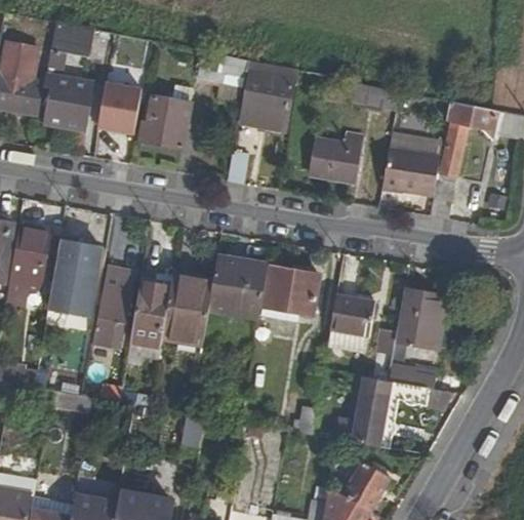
[(43,78),(40,98),(46,100),(42,121),(85,129),(92,94),(69,89),(71,78),(59,76),(64,48),(87,53),(92,28),(54,20),(43,78)]
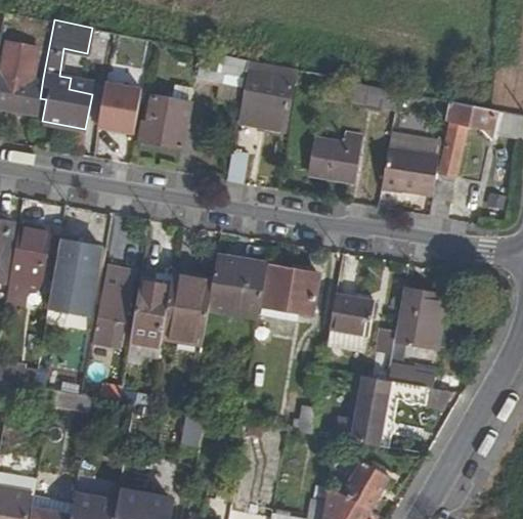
[(31,35),(47,38),(49,26),(38,24),(37,28),(32,28),(31,35)]
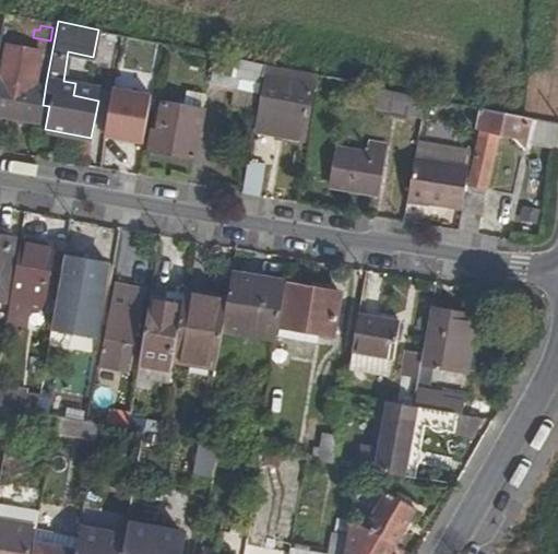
[(0,113),(39,120),(43,105),(46,83),(34,81),(40,50),(6,44),(0,74),(0,113)]
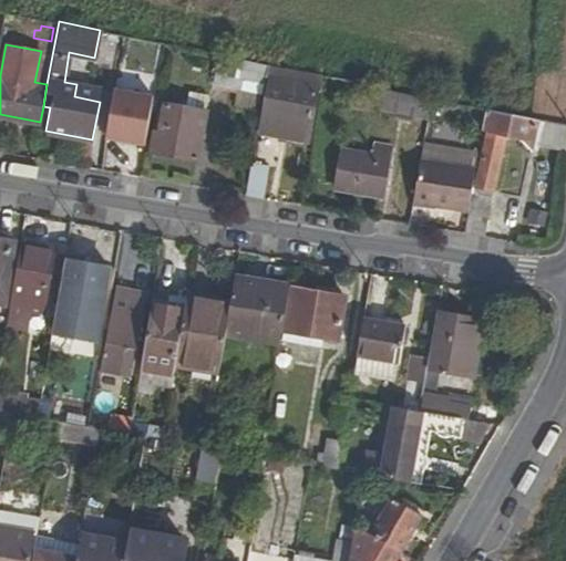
[(268,63),(218,53),(213,85),(239,91),(242,81),(264,84),(266,73),(268,63)]
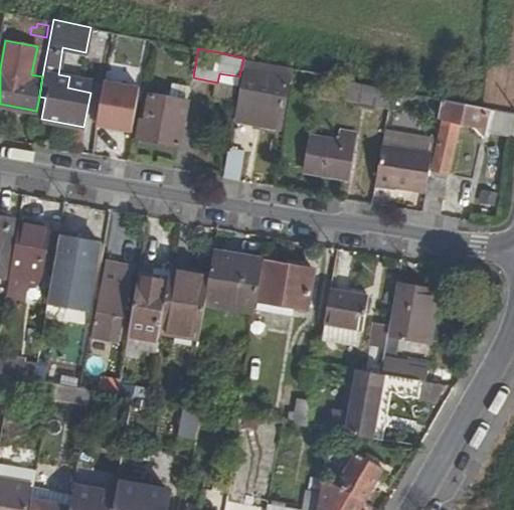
[(293,67),(243,57),(241,66),(245,67),(288,75),(292,76),(293,67)]
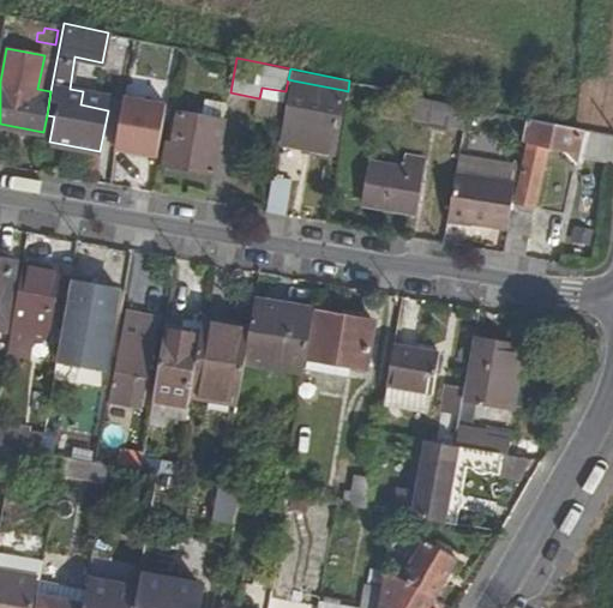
[(281,119),(277,142),(282,143),(293,80),(288,79),(286,91),(281,119)]
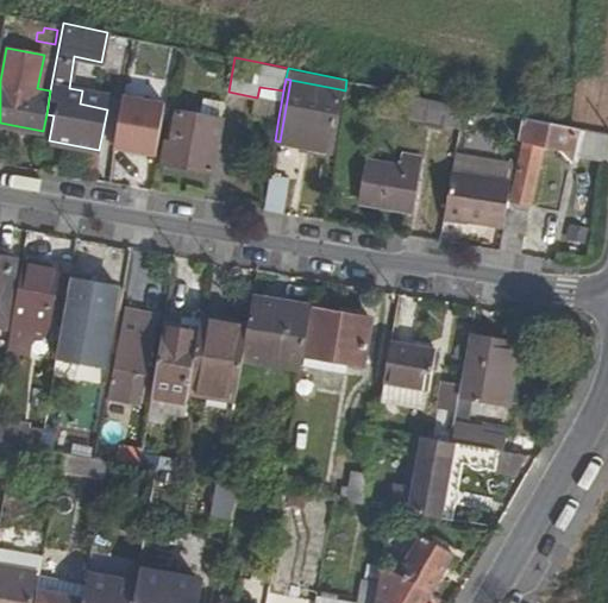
[(330,150),(340,89),(290,80),(280,142),(330,150)]
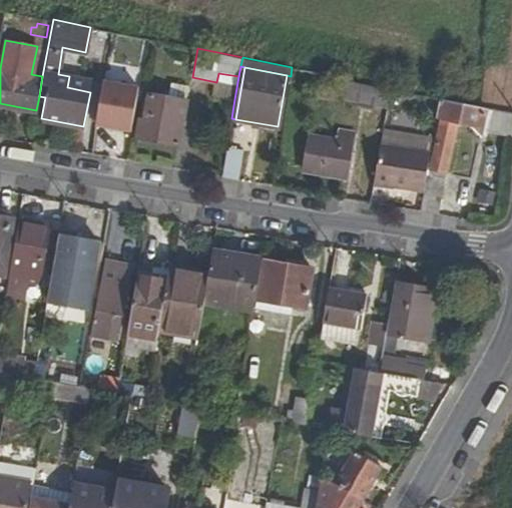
[(218,73),(216,82),(213,96),(234,99),(238,76),(218,73)]
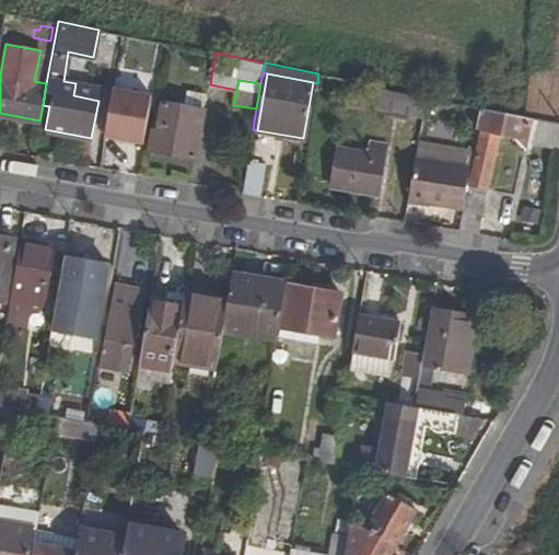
[(101,88),(76,83),(73,95),(99,101),(101,88)]
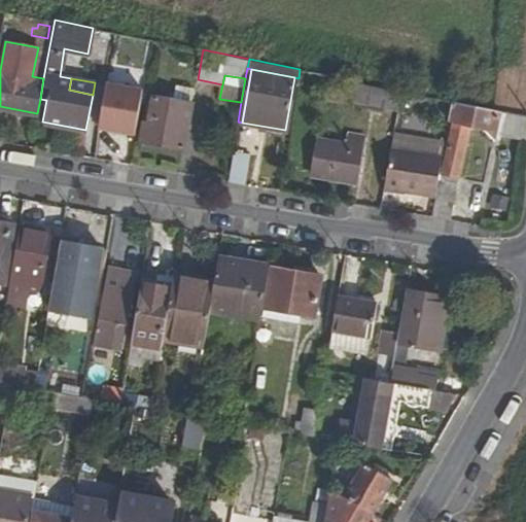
[(397,110),(400,91),(354,81),(351,101),(369,104),(367,110),(381,112),(382,107),(397,110)]
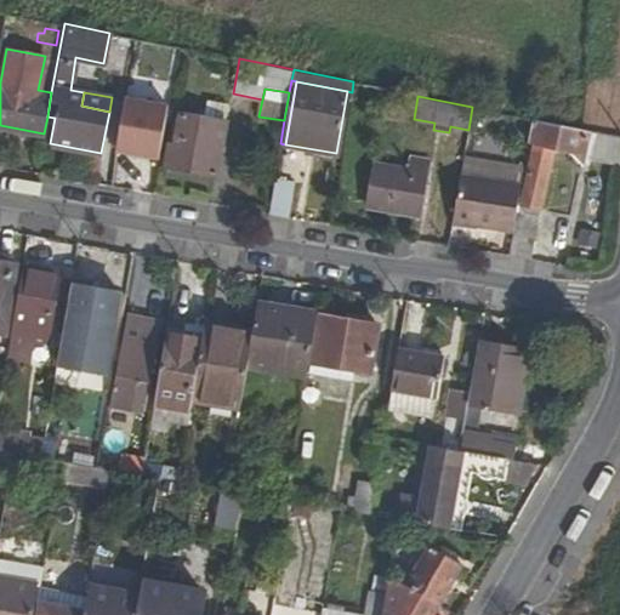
[(169,106),(124,98),(114,153),(159,160),(169,106)]
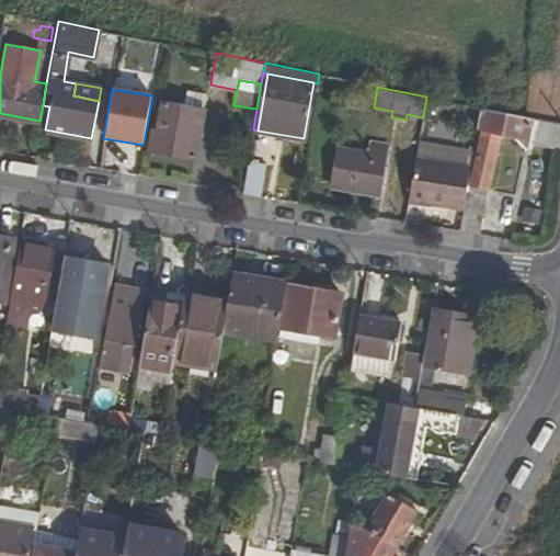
[(203,108),(205,93),(184,90),(181,104),(163,101),(158,131),(152,129),(148,148),(194,157),(203,110),(203,108)]
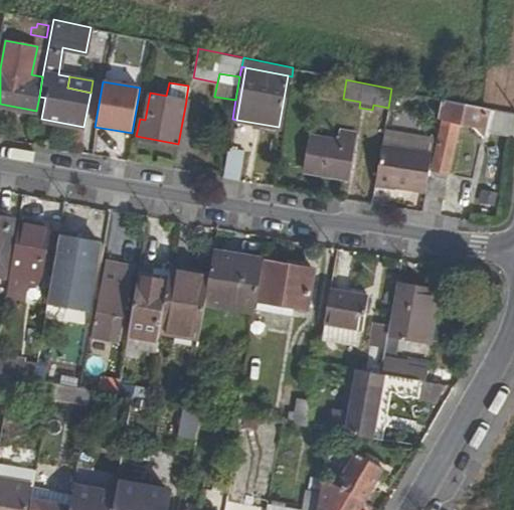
[(481,135),(483,124),(486,108),(442,99),(439,116),(442,117),(430,173),(427,173),(423,191),(419,211),(438,214),(446,175),(448,172),(459,122),(471,124),(481,135)]
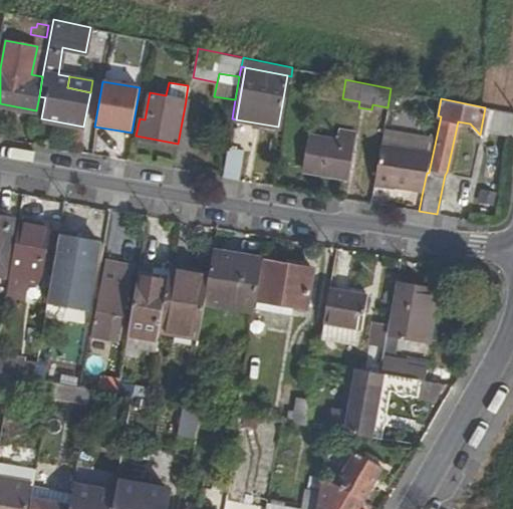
[(510,130),(512,117),(512,112),(485,107),(482,123),(510,130)]
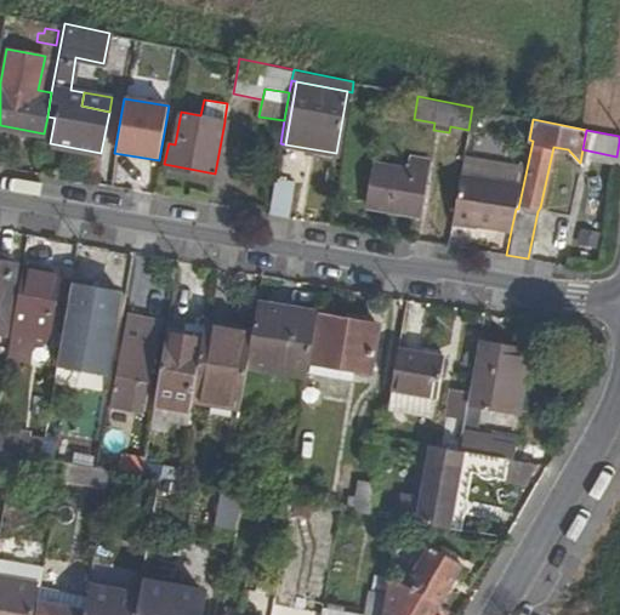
[(367,204),(417,214),(427,159),(409,155),(407,169),(375,163),(367,204)]
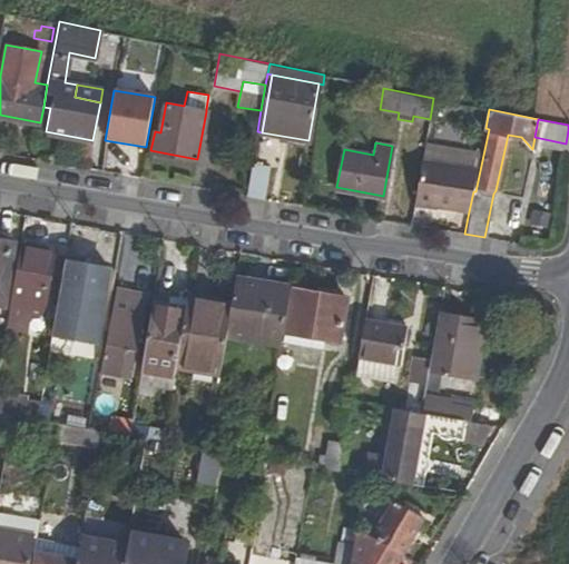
[(415,201),(469,211),(473,191),(478,167),(422,158),(415,201)]
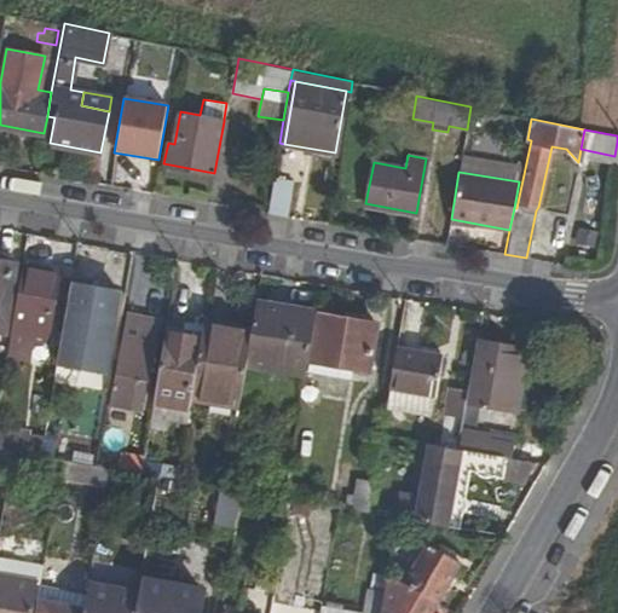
[(273,178),(266,213),(286,215),(292,181),(273,178)]
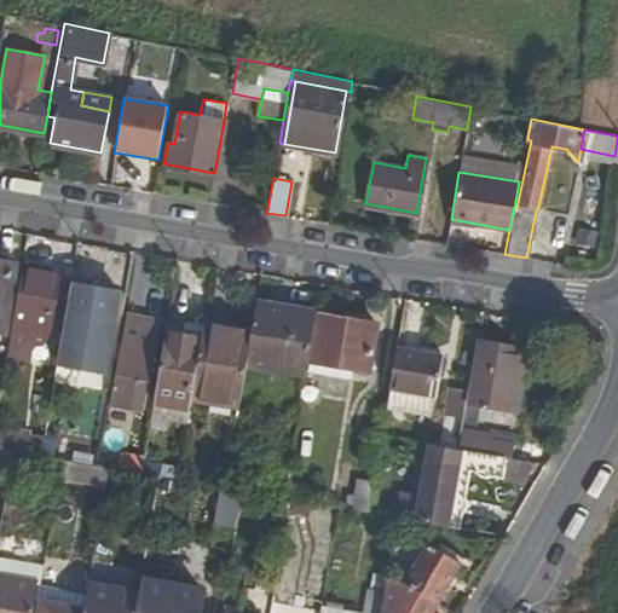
[(5,305),(13,262),(0,259),(0,330),(4,331),(7,306),(5,305)]
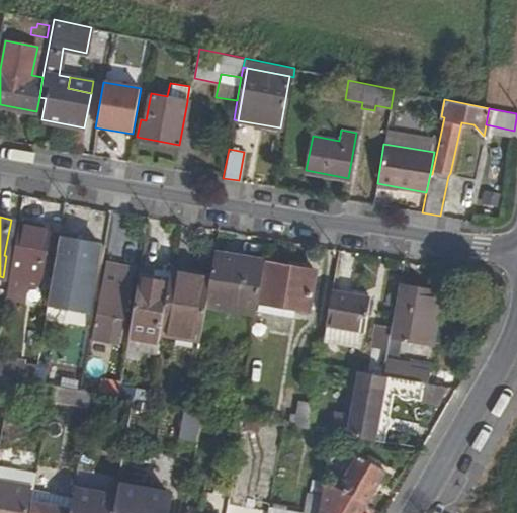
[(49,223),(18,217),(17,225),(48,231),(49,223)]
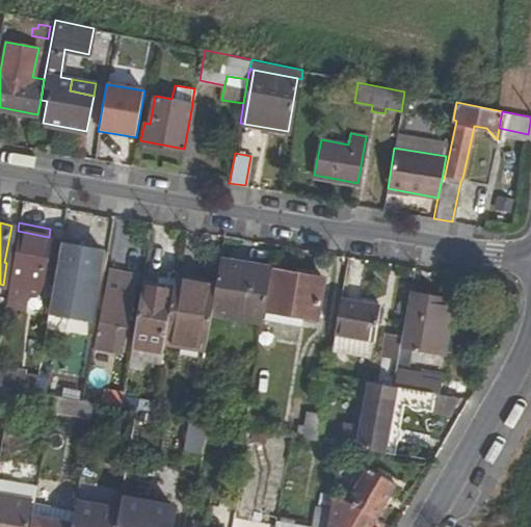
[(49,237),(18,231),(8,283),(52,290),(60,243),(60,239),(49,237)]
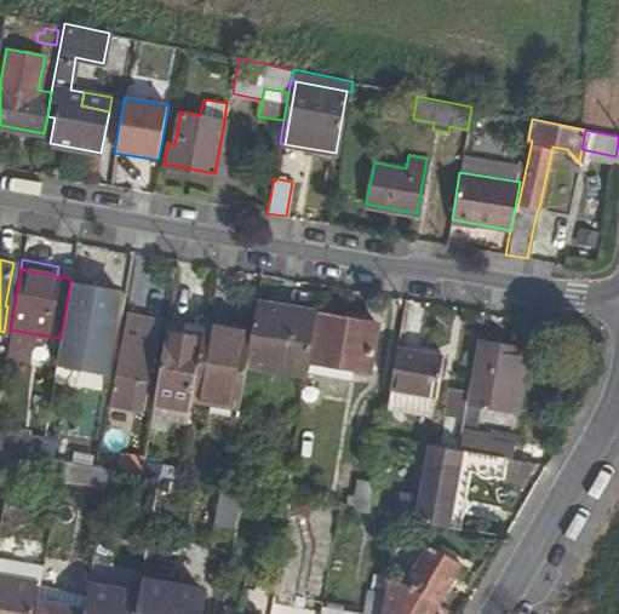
[(118,292),(70,283),(61,338),(56,362),(103,371),(118,292)]
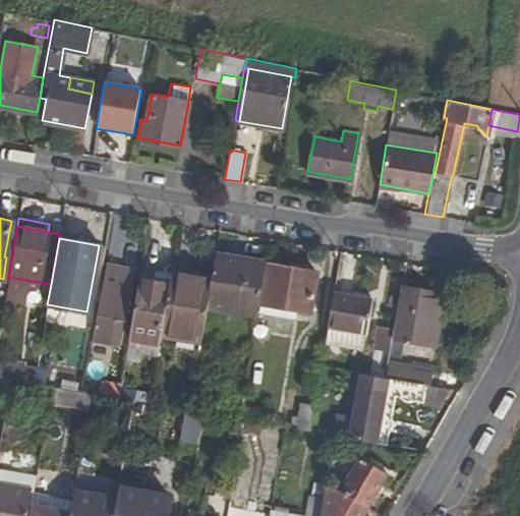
[(206,304),(255,313),(265,264),(215,254),(211,280),(206,304)]
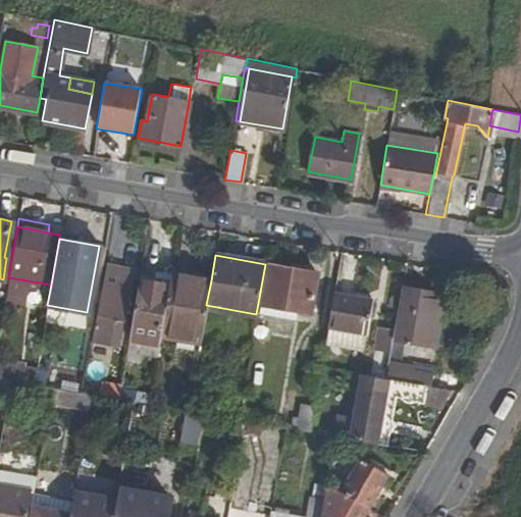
[(260,302),(310,311),(316,273),(266,265),(260,302)]
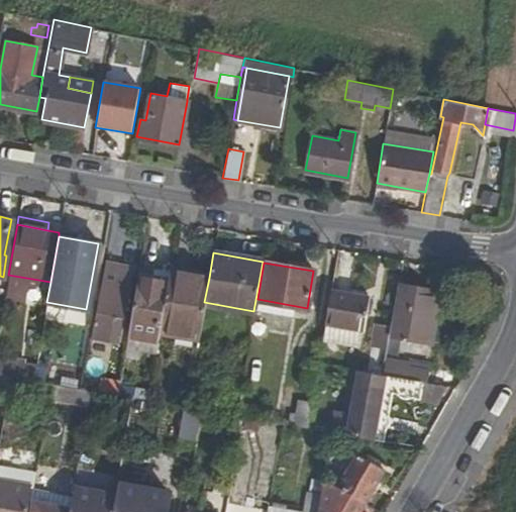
[(198,336),(204,302),(209,278),(170,271),(168,281),(160,329),(198,336)]
